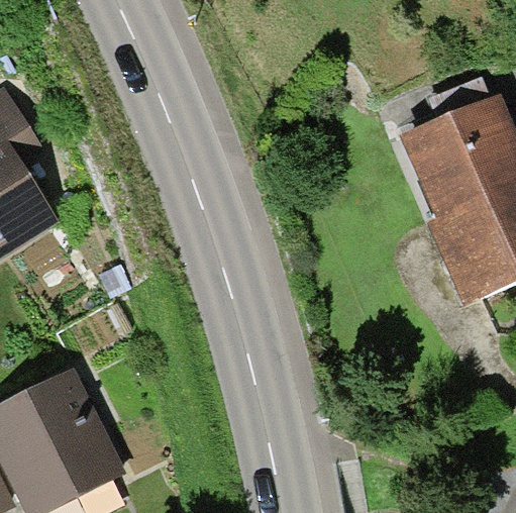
[(0,142),(6,139),(29,124),(5,86),(0,89),(0,142)]
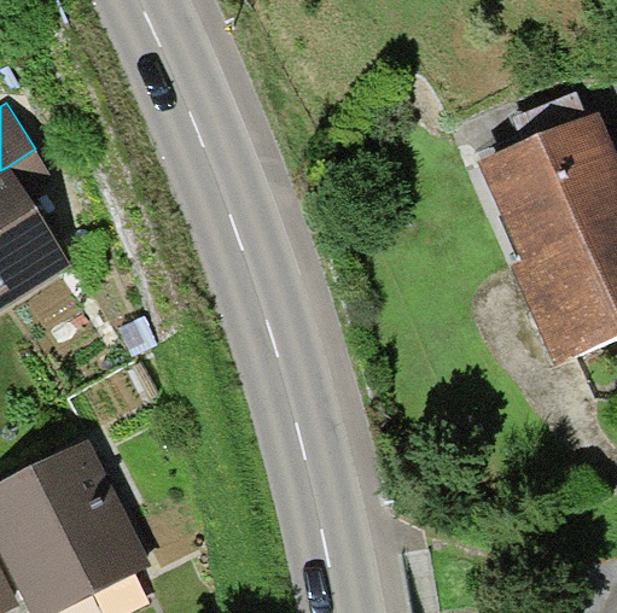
[(616,156),(599,114),(478,164),(521,263),(511,267),(554,368),(616,342),(616,156)]
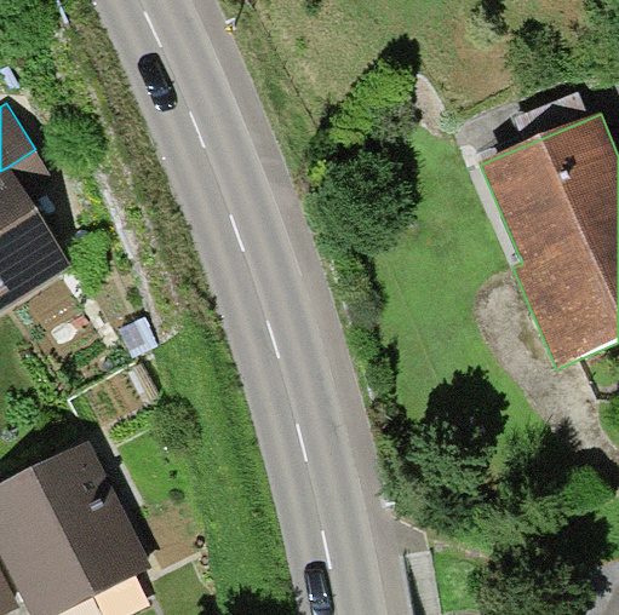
[(0,309),(70,265),(7,167),(0,171),(0,309)]
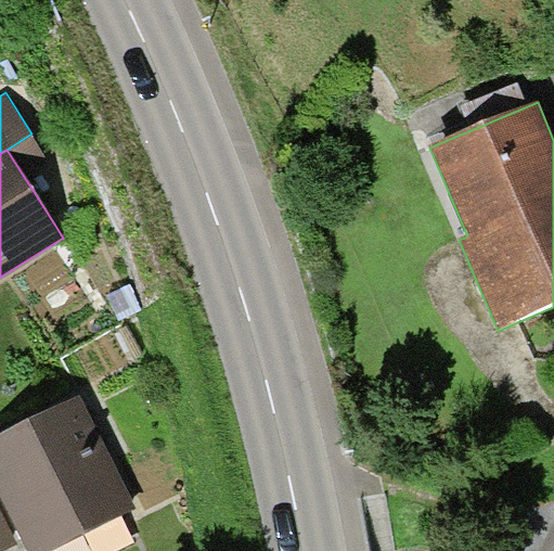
[(27,420),(0,434),(0,499),(21,538),(26,550),(50,550),(137,505),(78,394),(27,420)]
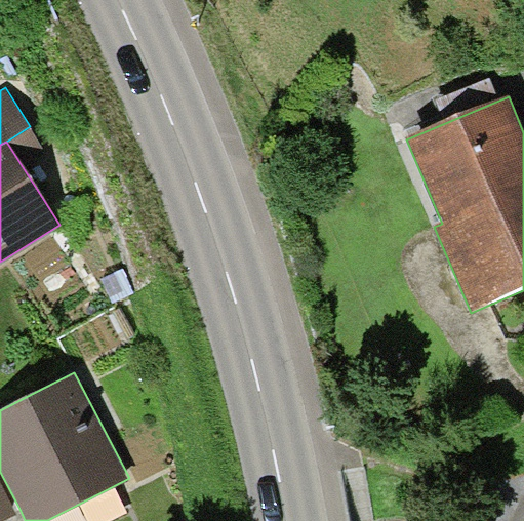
[(0,519),(19,509),(0,472),(0,519)]
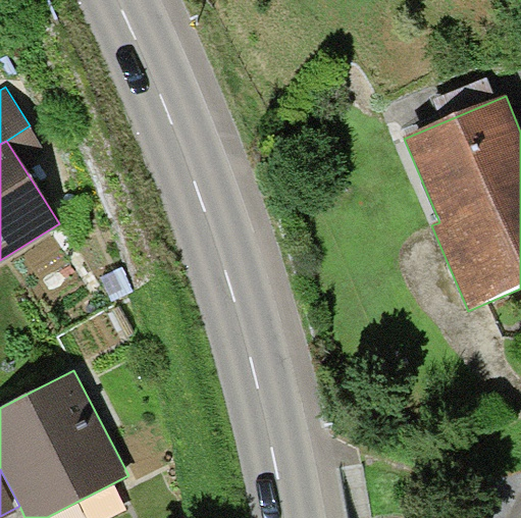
All buildings are outlined.
